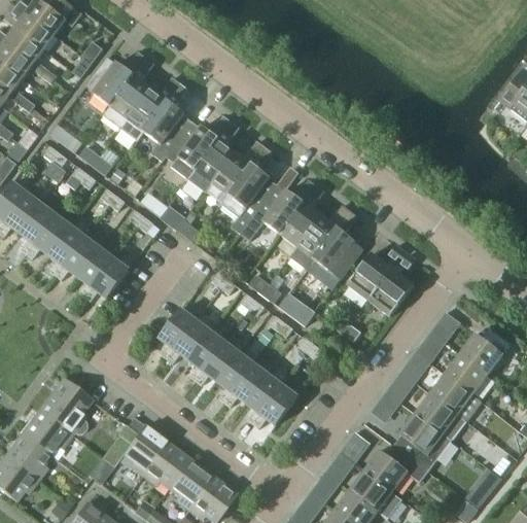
[(56,34),(75,8),(64,0),(41,0),(40,1),(39,0),(35,0),(30,7),(21,0),(16,5),(56,34)]
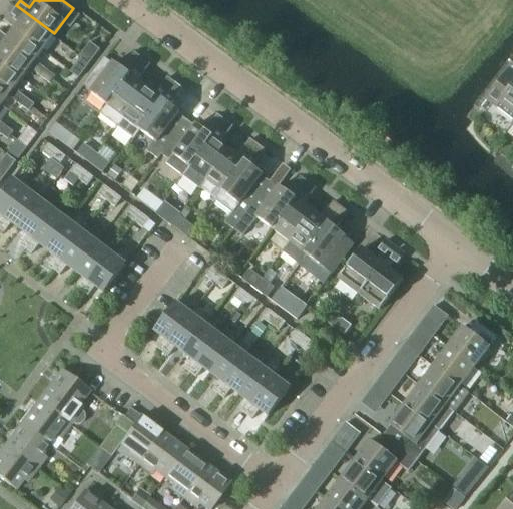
[(43,48),(54,33),(16,5),(11,11),(21,19),(14,27),(43,48)]
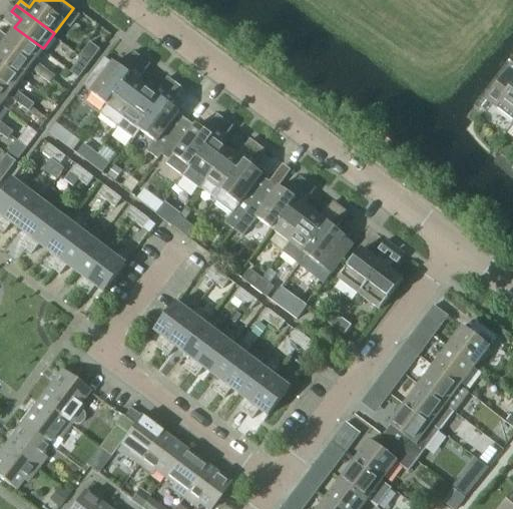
[(35,58),(43,48),(14,27),(8,35),(0,28),(0,36),(33,62),(30,66),(41,74),(46,67),(35,58)]
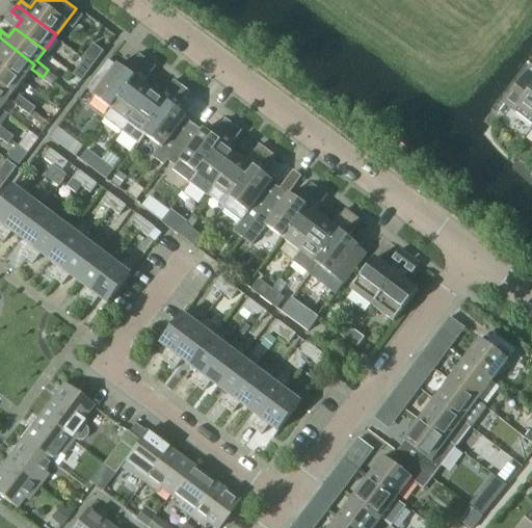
[(31,68),(31,69),(34,64),(0,37),(0,60),(23,78),(31,68)]
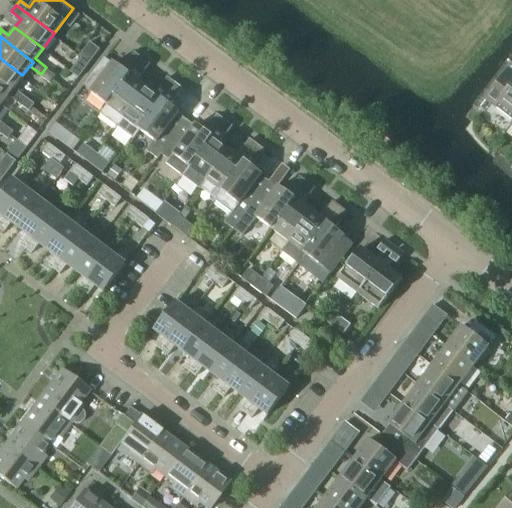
[(90,60),(99,47),(89,40),(80,52),(90,60)]
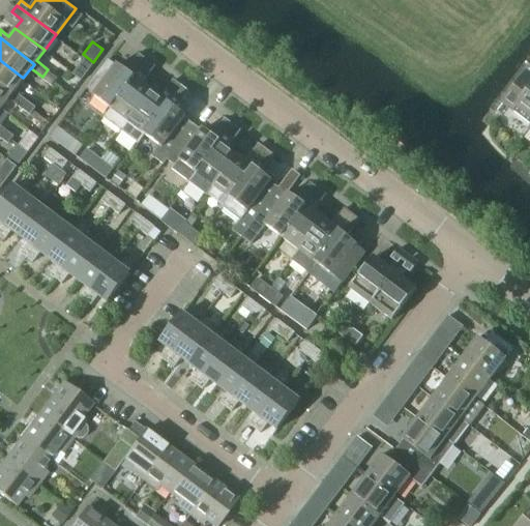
[(113,107),(149,58),(140,51),(127,68),(118,61),(117,62),(109,56),(88,84),(96,90),(94,93),(111,106),(113,107)]
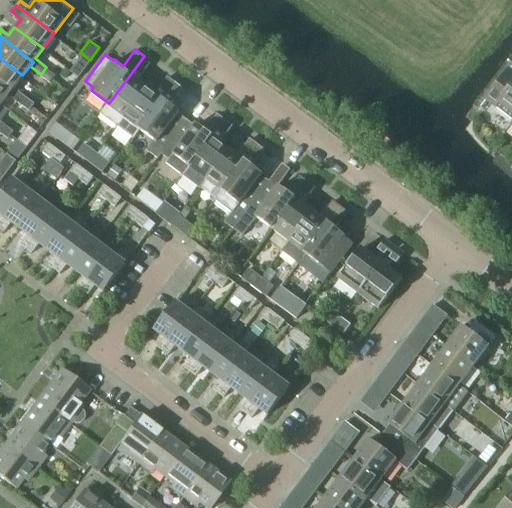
[(78,76),(90,60),(80,52),(79,54),(81,55),(70,70),(78,76)]
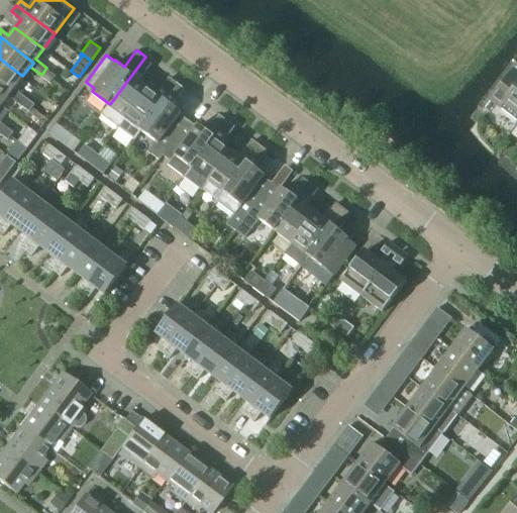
[(117,124),(147,84),(139,78),(152,62),(145,57),(110,104),(108,103),(101,112),(117,124)]
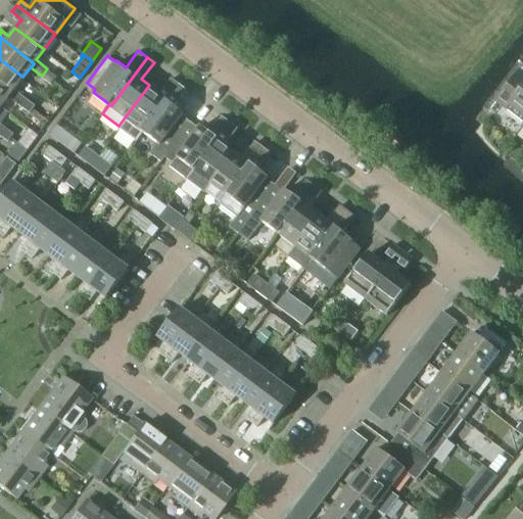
[(14,88),(22,77),(0,59),(0,82),(13,92),(9,96),(20,103),(26,96),(14,88)]
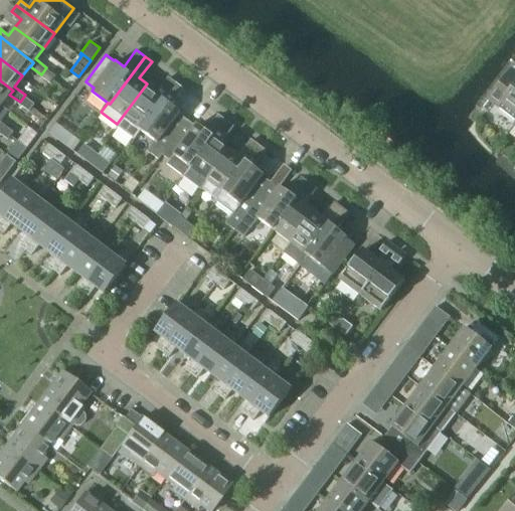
[(46,67),(41,74),(50,80),(55,73),(46,67)]
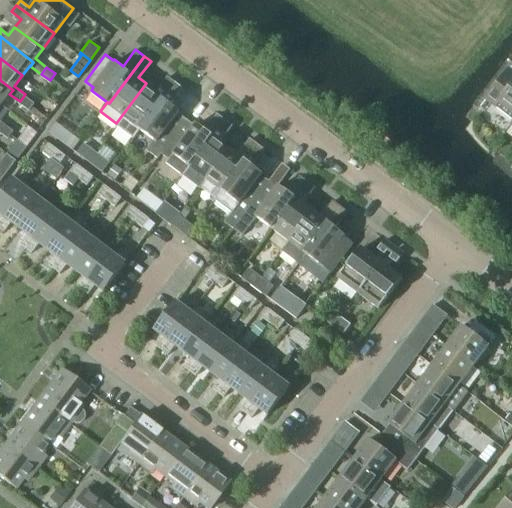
[(511,74),(507,70),(486,98),(511,117),(511,74)]
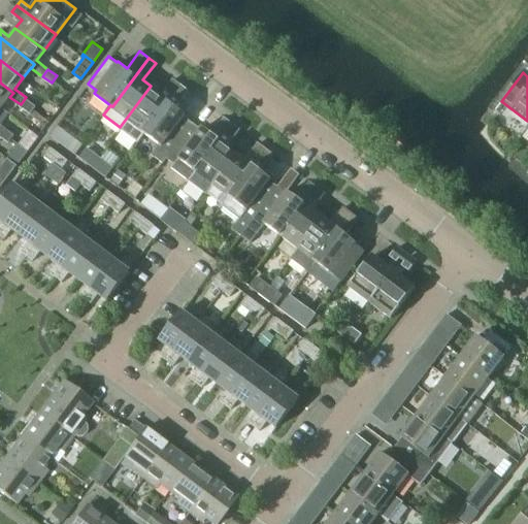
[(144,131),(180,83),(173,76),(161,93),(151,86),(120,127),(137,140),(144,131)]
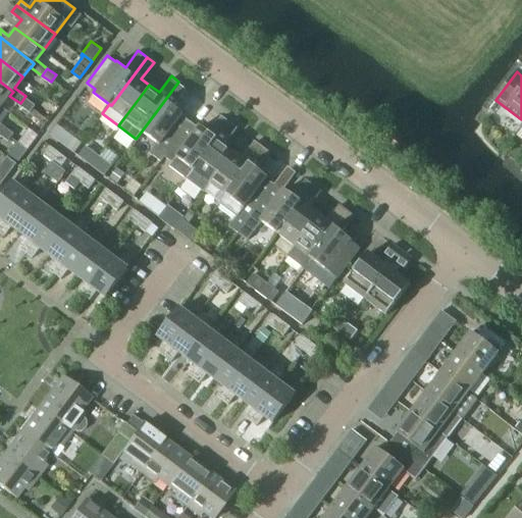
[(9,95),(9,96),(13,92),(0,82),(0,104),(1,106),(9,95)]
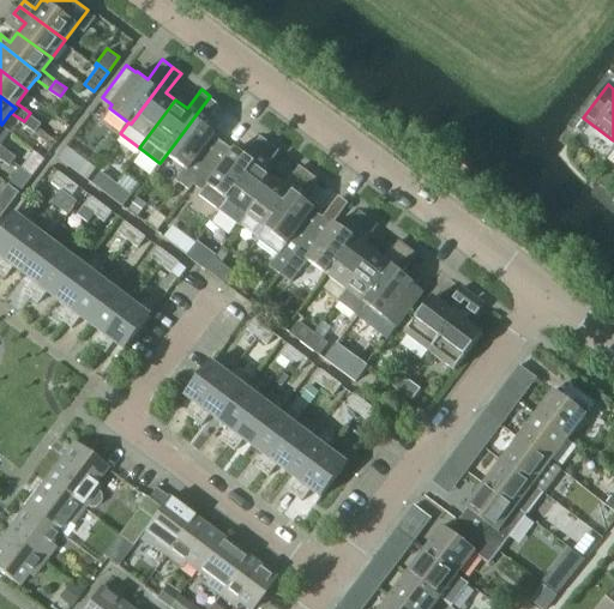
[(226,142),(215,133),(216,131),(205,122),(220,103),(210,96),(168,152),(187,166),(178,179),(188,187),(193,181),(194,182),(226,142)]
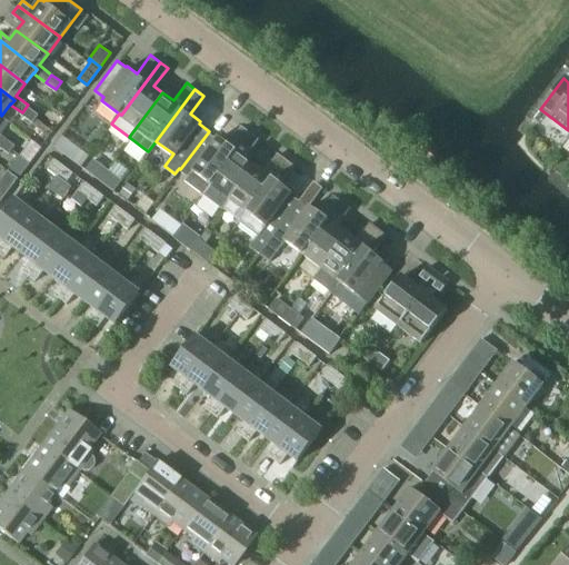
[(28,105),(22,112),(32,120),(38,112),(28,105)]
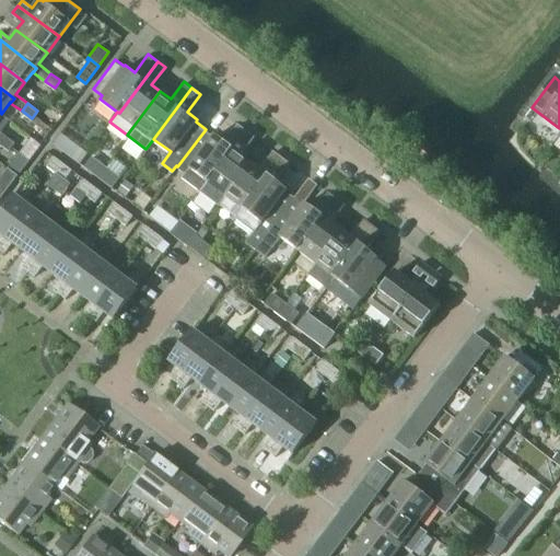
[(200,192),(247,129),(238,123),(225,140),(214,132),(213,135),(206,129),(177,166),(186,173),(183,178),(200,192)]
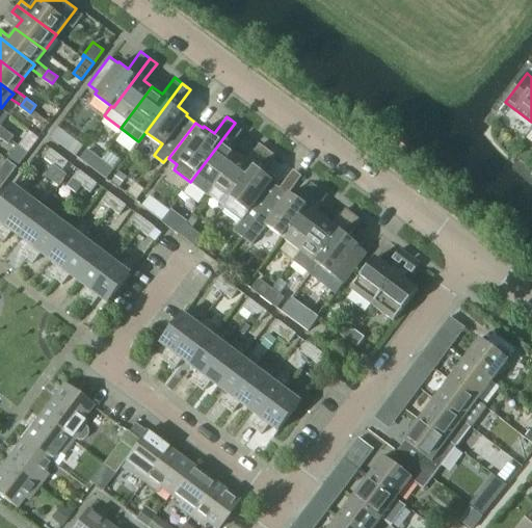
[(214,184),(238,152),(230,146),(242,128),(235,123),(190,182),(207,193),(214,184)]
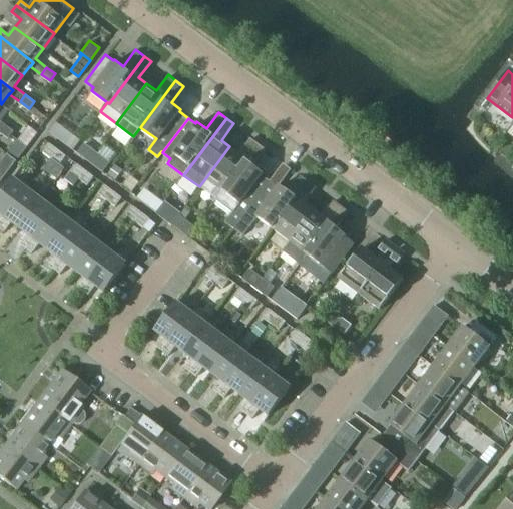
[(4,122),(0,127),(0,130),(8,136),(13,129),(4,122)]
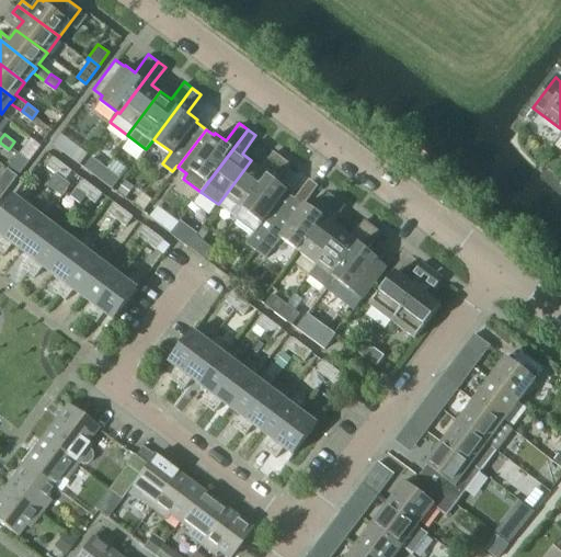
[(244,207),(283,156),(274,149),(261,168),(251,160),(226,194),(244,207)]
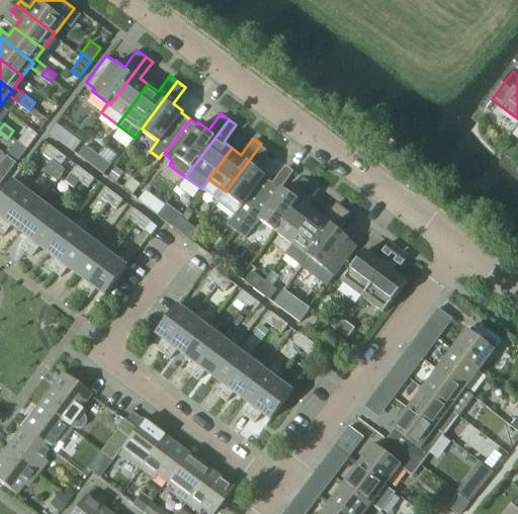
[(52,158),(58,149),(50,143),(42,152),(52,158)]
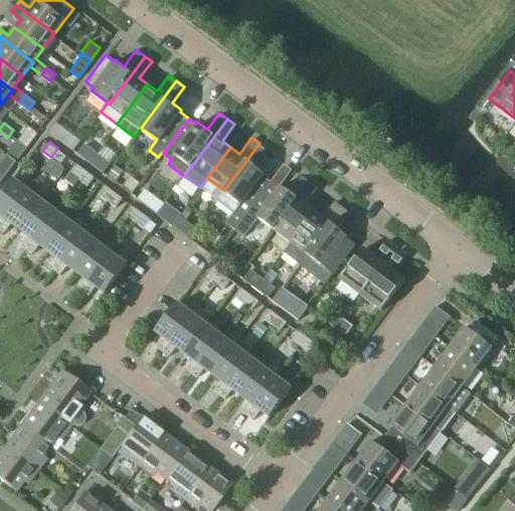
[(97,151),(84,142),(77,152),(89,161),(97,151)]
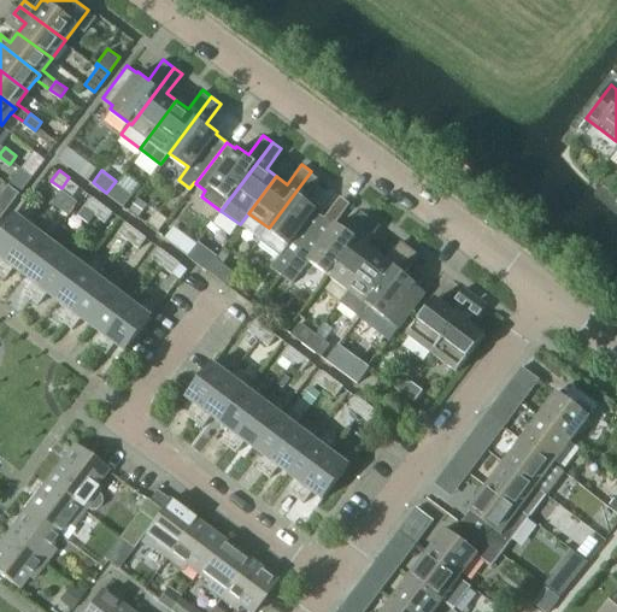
[(269,228),(260,239),(280,253),(271,265),(282,274),(313,231),(325,216),(324,216),(315,209),(316,206),(305,198),(321,178),(311,171),(269,228)]
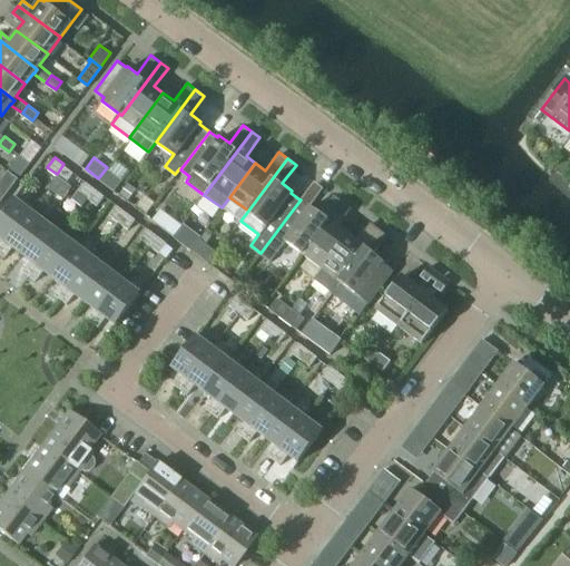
[(66,181),(74,172),(64,164),(57,174),(66,181)]
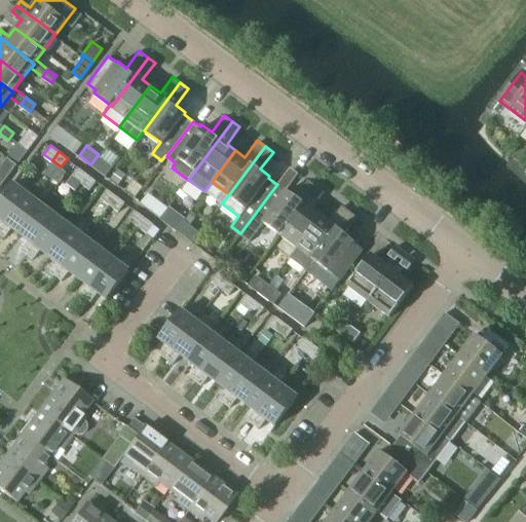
[(90,164),(105,175),(112,164),(99,154),(90,164)]
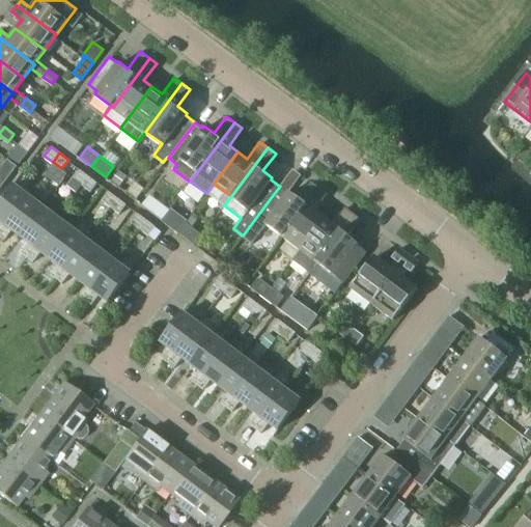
[(5,161),(0,167),(0,181),(3,183),(14,168),(5,161)]
